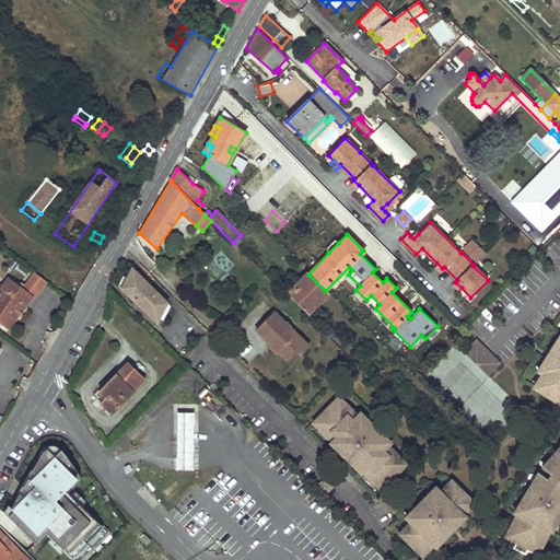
[(247,242),(241,235),(233,243),(240,249),(247,242)]
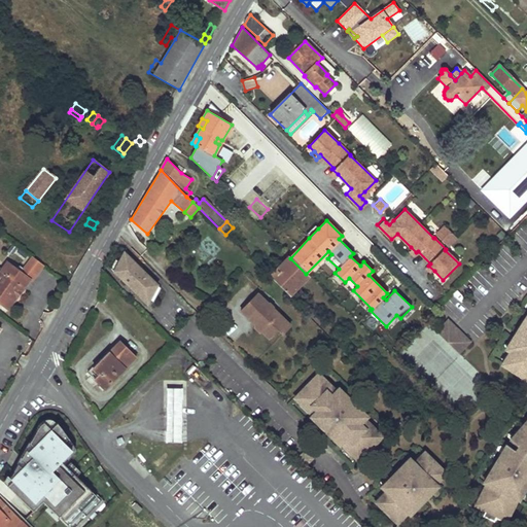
[(306,235),(309,238),(318,229),(315,225),(306,235)]
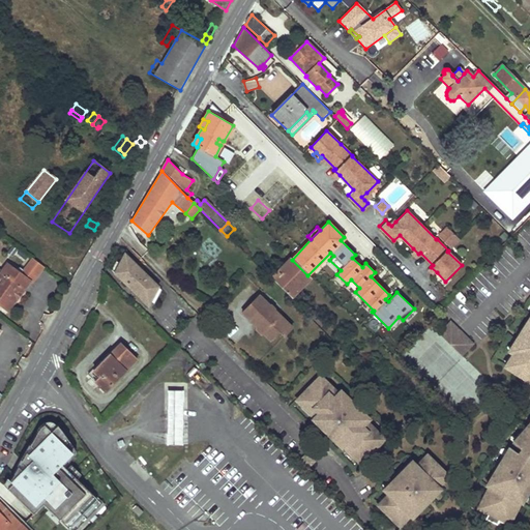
[(157,287),(124,255),(115,273),(148,305),(157,287)]
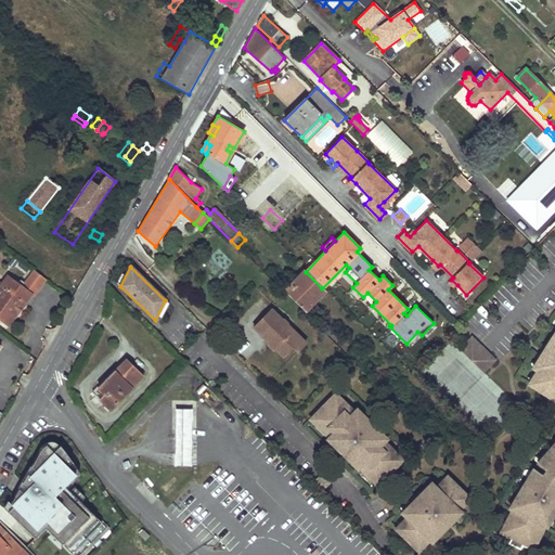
[(47,280),(34,270),(22,285),(35,295),(47,280)]
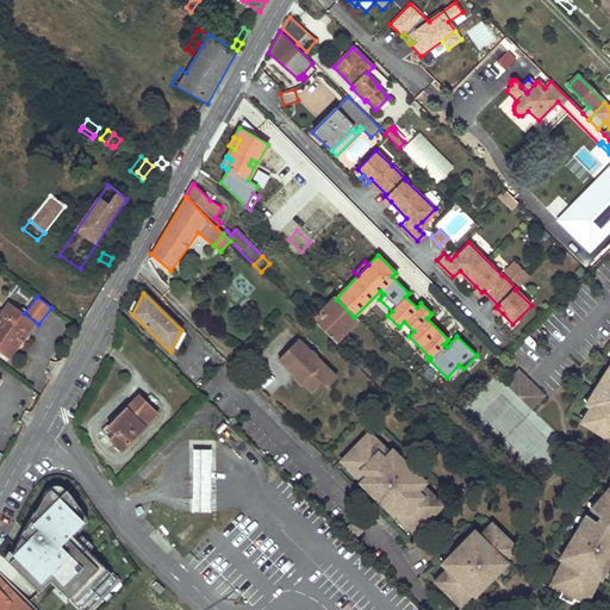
[(336,299),(335,298),(311,322),(334,343),(356,319),(354,317),(336,299)]
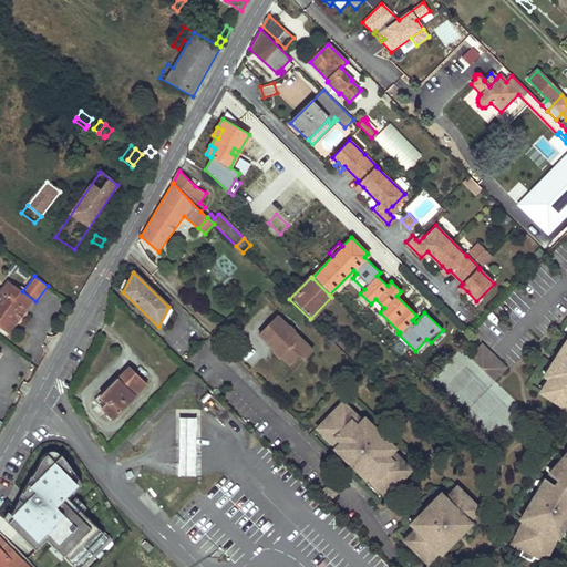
[(0,326),(8,331),(14,322),(11,320),(20,307),(23,309),(26,310),(27,311),(33,301),(30,299),(6,282),(0,290),(0,326)]
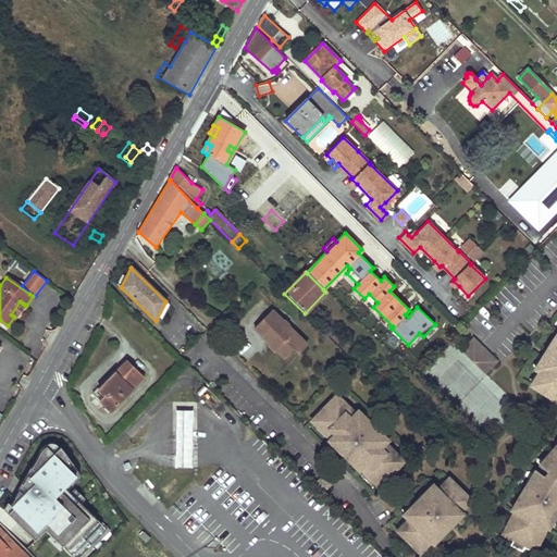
[(11,314),(14,317),(16,318),(25,305),(23,304),(20,301),(11,314)]
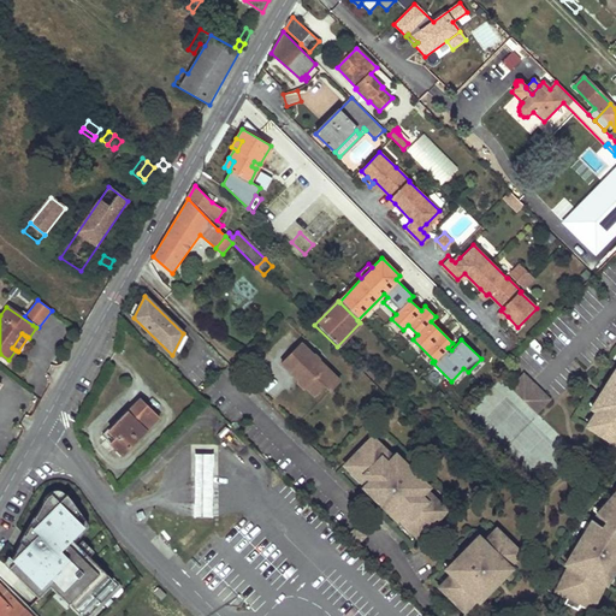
[(313,356),(300,344),(280,365),(292,377),(296,373),(308,385),(304,389),(313,396),(324,385),(330,390),(338,380),(317,360),(318,359),(317,356),(315,355),(313,356)]
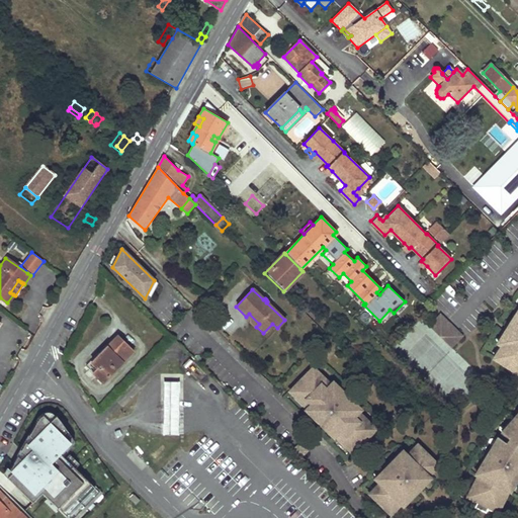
[(249,314),(246,317),(250,320),(250,323),(254,327),(256,327),(259,324),(249,314)]
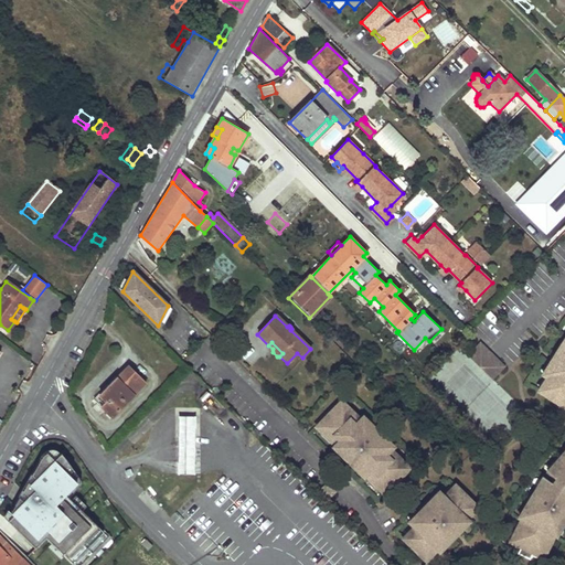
[(480,343),(468,355),(491,379),(503,366),(480,343)]
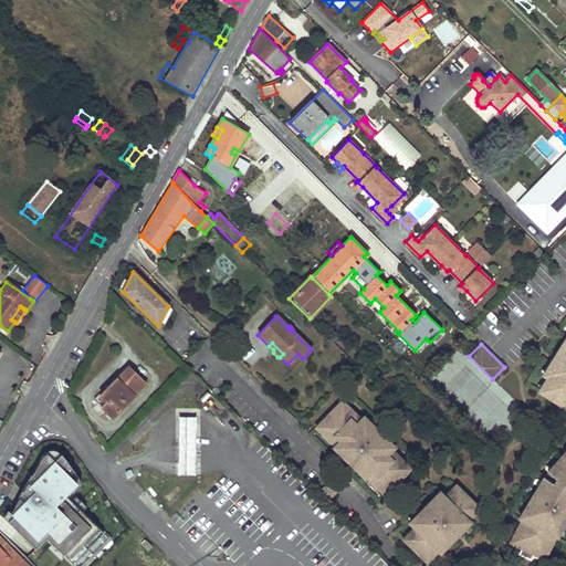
[(565,347),(563,345),(558,352),(559,353),(553,364),(551,363),(547,369),(551,371),(547,378),(540,391),(562,406),(565,399),(565,347)]
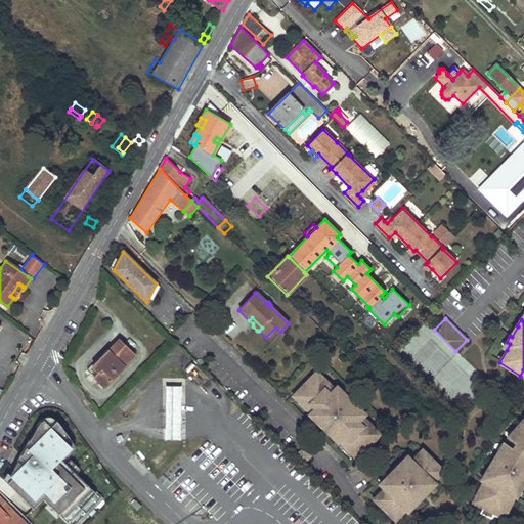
[(91,365),(86,369),(103,387),(135,355),(119,340),(92,366),(91,365)]
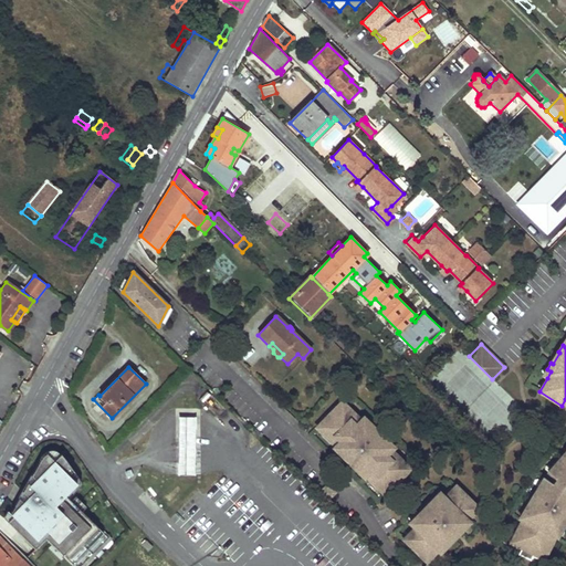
[(377,488),(385,494),(410,469),(402,461),(400,463),(394,457),(396,454),(386,444),(389,442),(384,437),(383,438),(373,429),(374,428),(368,422),(366,425),(356,416),(354,418),(347,411),(349,409),(342,401),(316,428),(324,435),(326,433),(333,440),(331,442),(336,447),(338,446),(343,449),(339,452),(345,458),(345,457),(355,467),(354,468),(359,472),(363,469),(367,473),(365,474),(370,480),(371,479),(379,485),(377,488)]
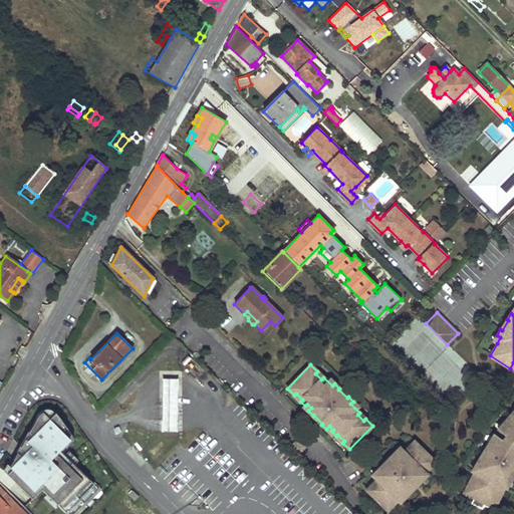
[(176,431),(176,377),(163,377),(163,431),(176,431)]
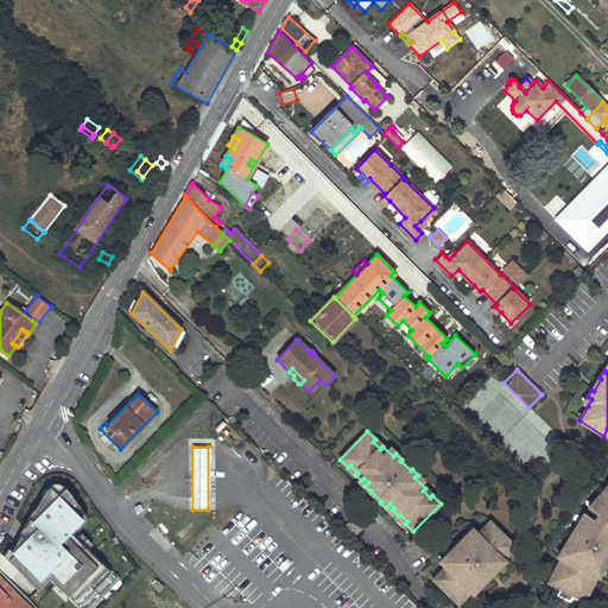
[(86,607),(116,577),(70,532),(83,519),(74,510),(78,505),(65,488),(57,494),(51,486),(44,493),(39,502),(44,508),(37,513),(35,511),(25,529),(31,533),(25,539),(20,534),(12,551),(14,555),(8,561),(37,588),(49,576),(54,582),(80,607),(86,607)]
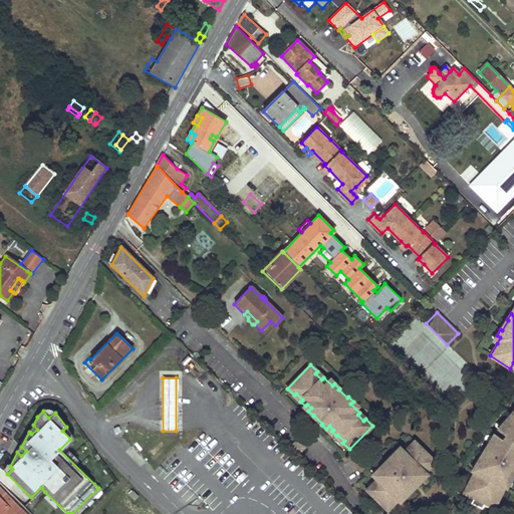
[(501,433),(504,435),(501,440),(498,437),(494,444),(490,442),(487,448),(481,458),(480,458),(477,464),(480,466),(477,472),(475,471),(468,485),(471,486),(467,494),(474,497),(471,503),(482,508),(484,503),(492,506),(496,497),(498,498),(505,485),(503,484),(504,481),(508,483),(512,477),(510,476),(513,469),(513,412),(508,419),(503,424),(506,427),(501,433)]
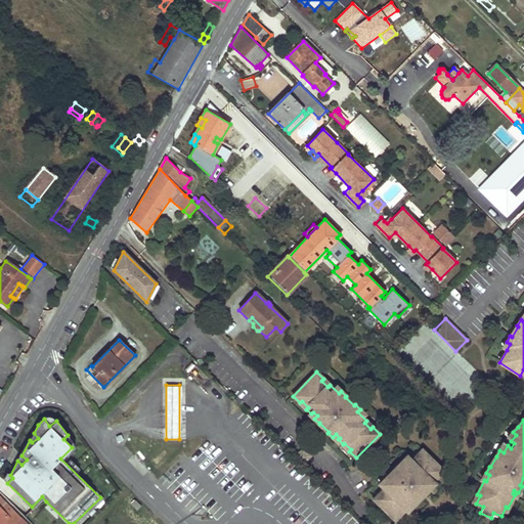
[(310,456),(303,449),(297,456),(303,463),(310,456)]
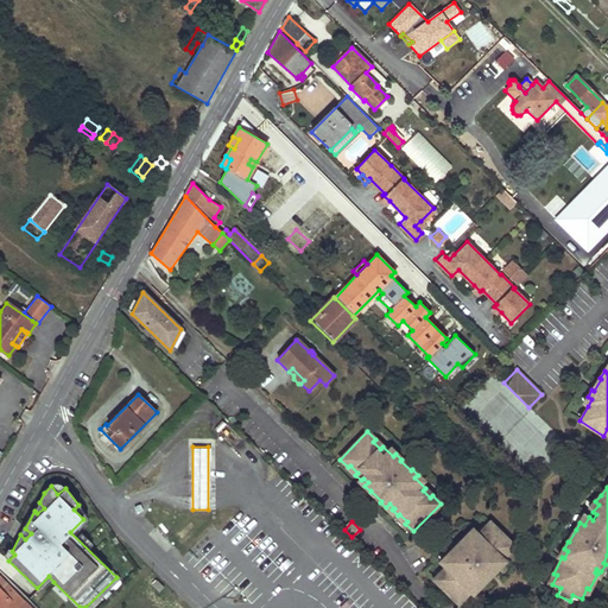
[(502,550),(511,543),(489,523),(477,534),(475,532),(470,537),(467,534),(461,540),(462,542),(453,551),(451,550),(445,556),(449,559),(443,565),(445,568),(434,580),(455,600),(462,593),(466,596),(472,590),(470,589),(474,584),(477,588),(483,583),(482,582),(493,571),(494,572),(499,567),(495,563),(500,558),(501,559),(507,553),(502,550)]
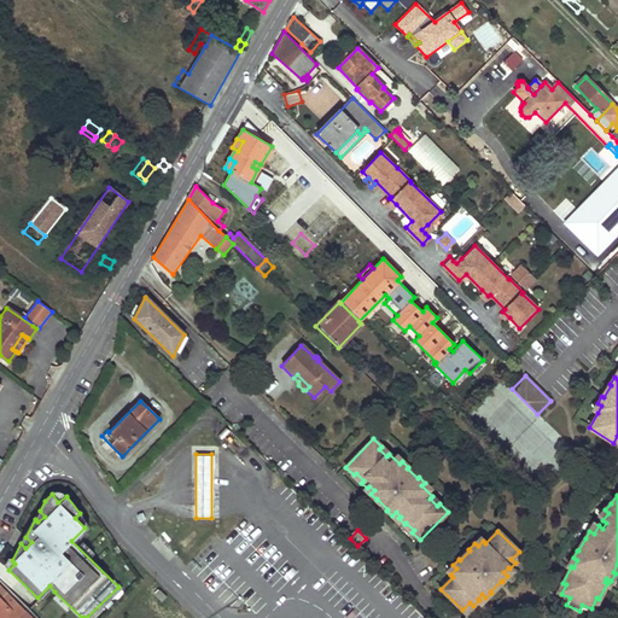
[(25,537),(21,543),(25,548),(31,542),(25,537)]
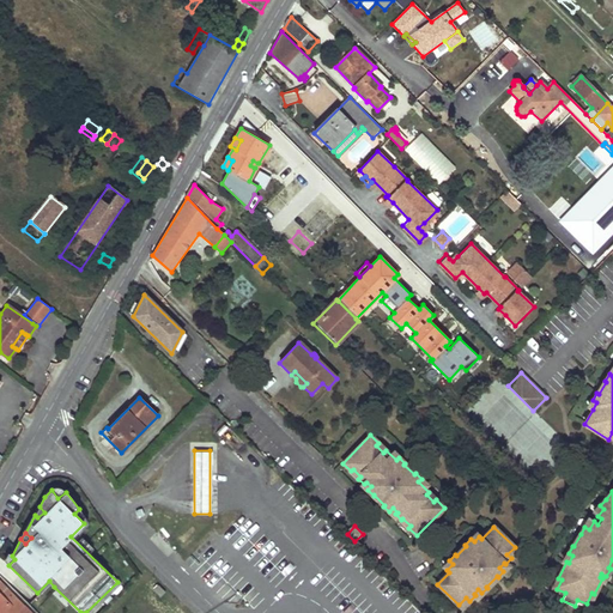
[(295,568),(290,562),(281,571),(286,576),(295,568)]
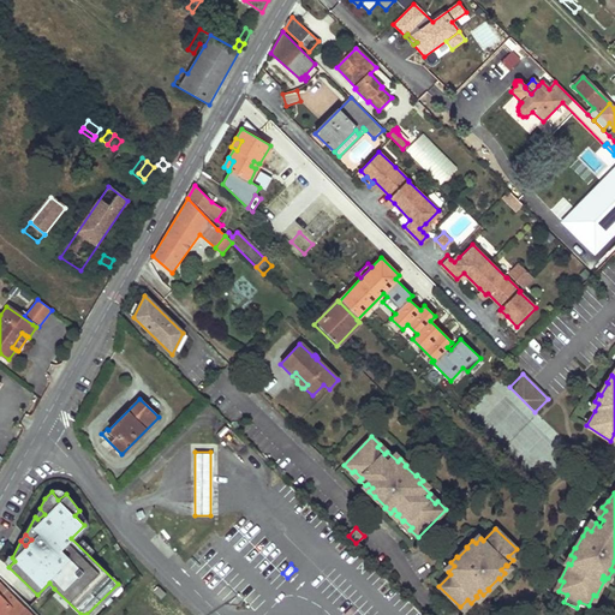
[(9,590),(0,580),(0,614),(33,614),(9,591),(9,590)]
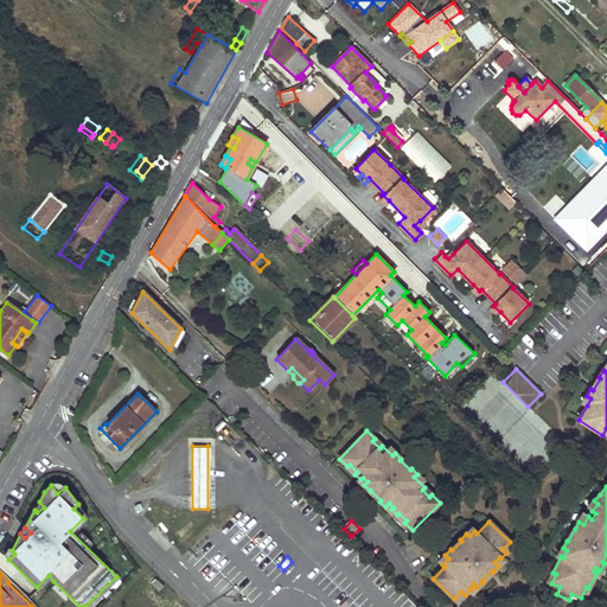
[(49,575),(37,587),(42,593),(53,581),(49,575)]
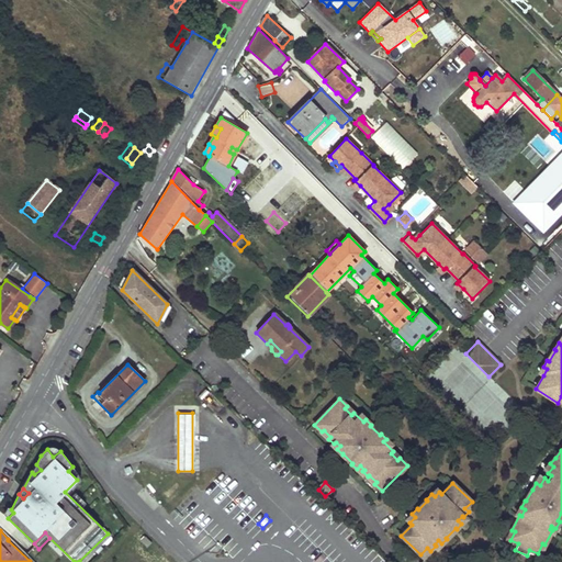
[(152,543),(144,536),(139,540),(147,548),(152,543)]
